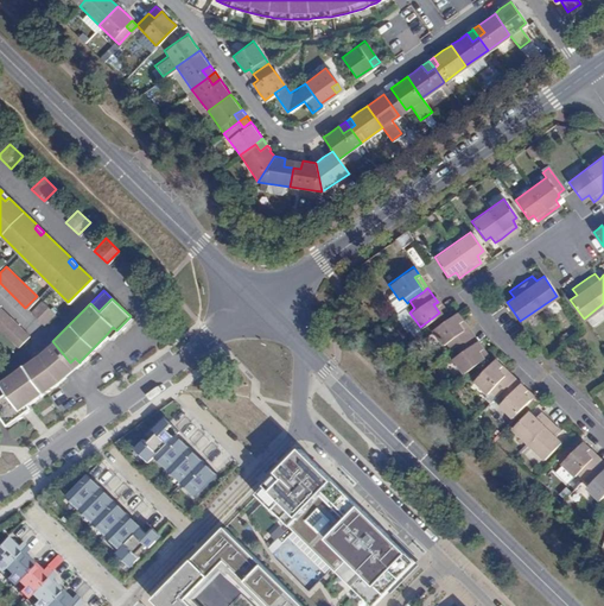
[(42,323),(52,311),(40,301),(30,311),(42,323)]
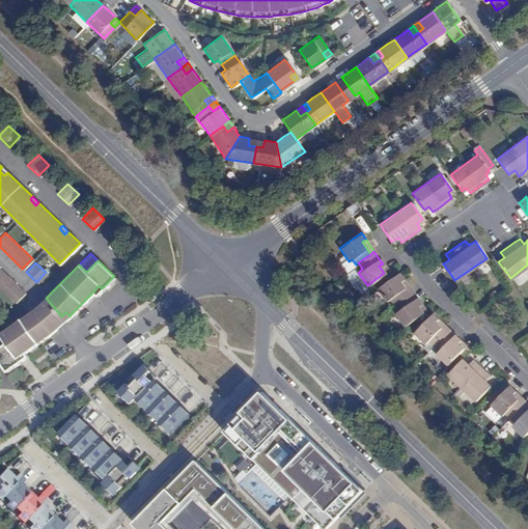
[(388,271),(383,263),(379,266),(384,273),(388,271)]
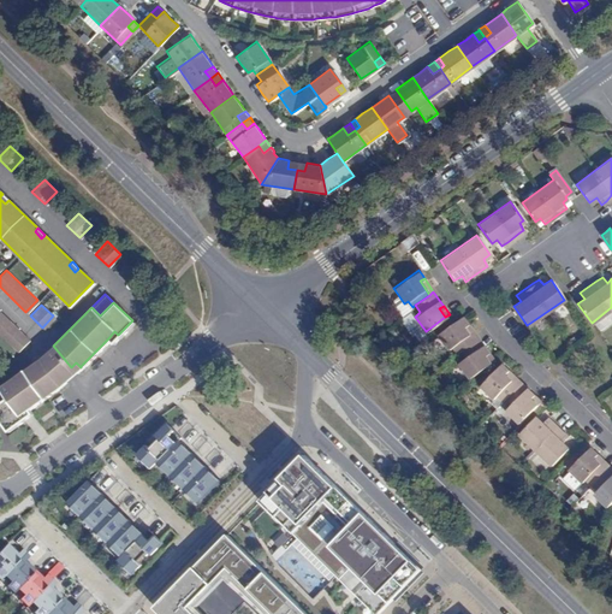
[(0,335),(16,350),(29,338),(0,311),(0,335)]
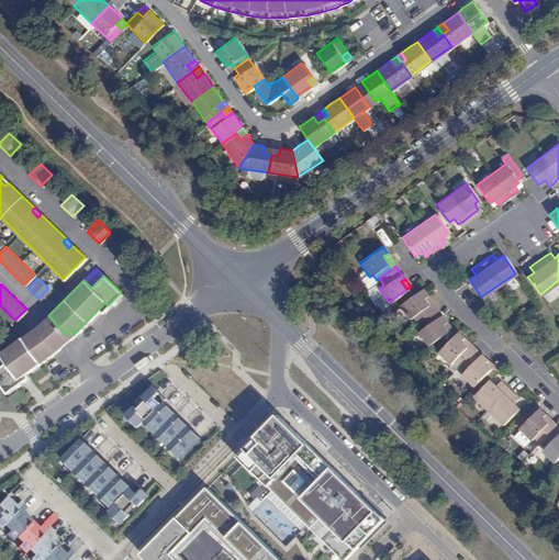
[(423,298),(426,295),(424,292),(421,288),(400,304),(409,317),(411,315),(415,321),(420,318),(424,325),(418,329),(427,343),(446,329),(440,323),(445,321),(442,316),(435,308),(432,310),(423,298)]
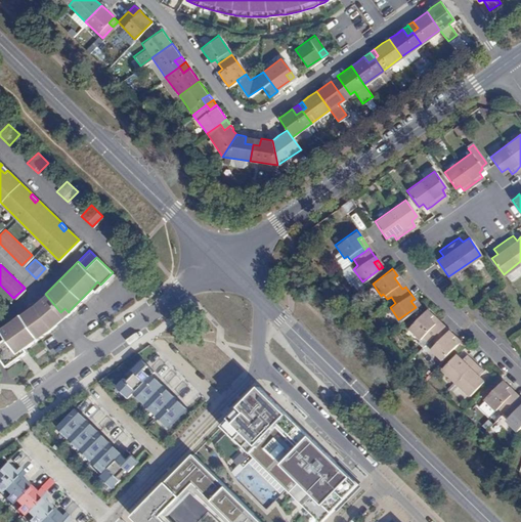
[(405,287),(397,275),(394,277),(402,289),(405,287)]
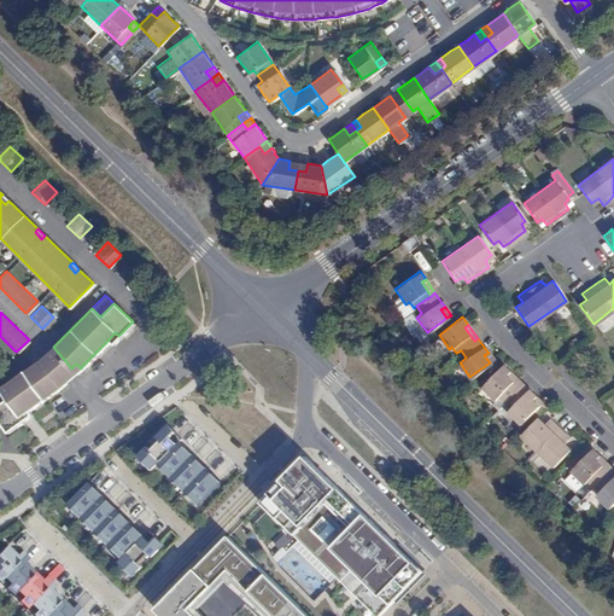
[(116,340),(118,336),(115,332),(109,340),(112,343),(116,340)]
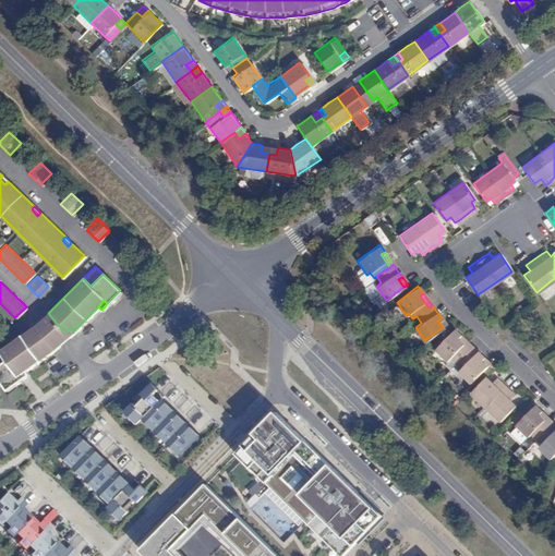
[(64,333),(48,313),(43,317),(38,322),(55,341),(50,345),(53,349),(62,341),(73,333),(69,328),(64,333)]
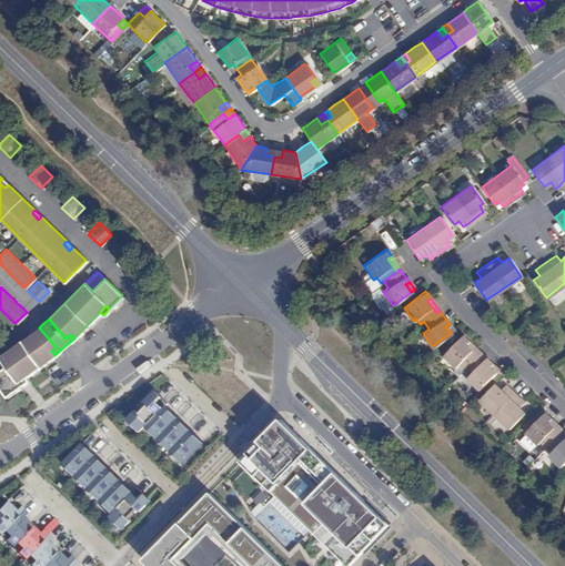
[(56,347),(39,327),(36,330),(0,355),(0,357),(6,366),(0,370),(0,388),(6,396),(21,385),(18,381),(26,376),(50,359),(54,355),(51,351),(56,347)]
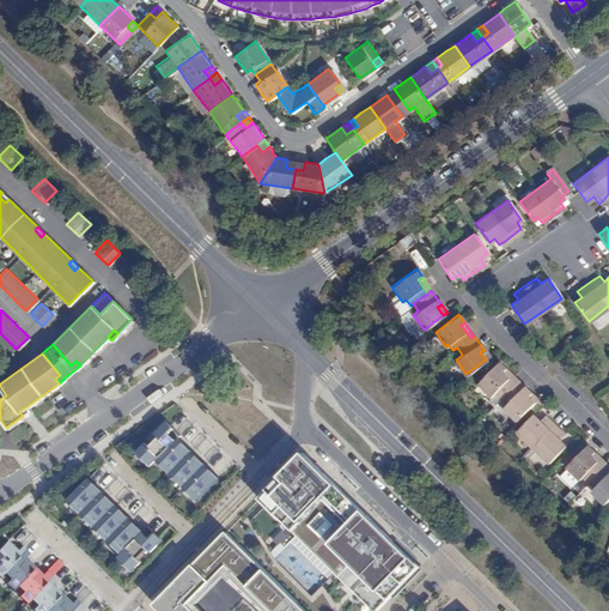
[(500,370),(504,368),(501,366),(497,361),(476,382),(489,394),(492,392),(498,397),(501,394),(507,400),(501,406),(513,419),(531,401),(525,395),(528,392),(524,388),(516,379),(512,382),(500,370)]
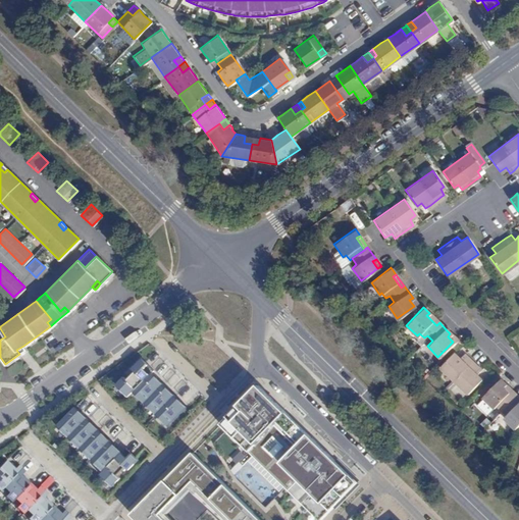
[(439,322),(429,313),(426,315),(436,325),(439,322)]
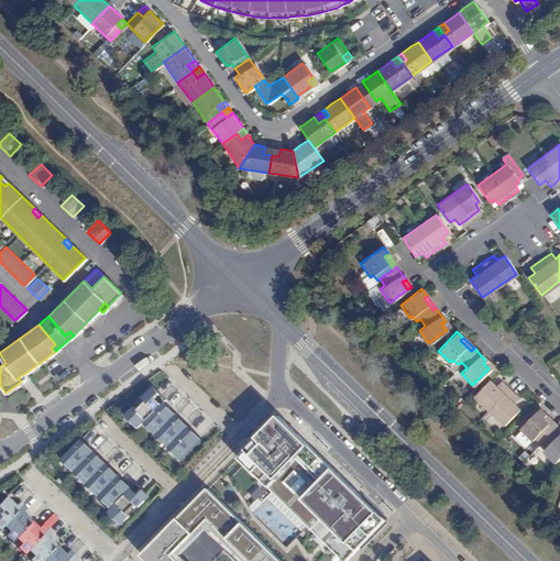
[(18,377),(21,382),(24,380),(28,376),(25,373),(18,377)]
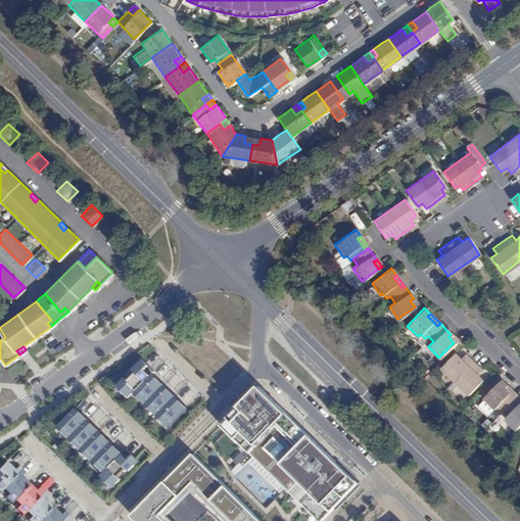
[(459,358),(454,353),(439,367),(467,394),(481,380),(476,375),(480,370),(477,367),(467,358),(463,353),(459,358)]
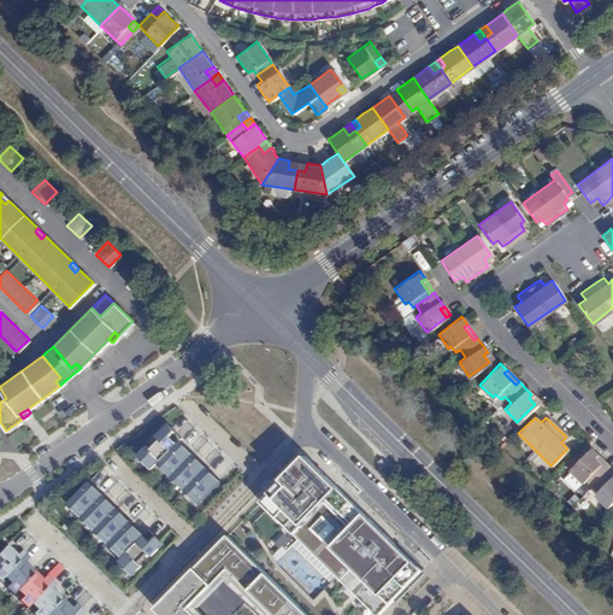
[(143,444),(135,454),(148,468),(154,462),(177,439),(180,437),(172,429),(169,432),(161,426),(153,434),(157,438),(147,447),(143,444)]
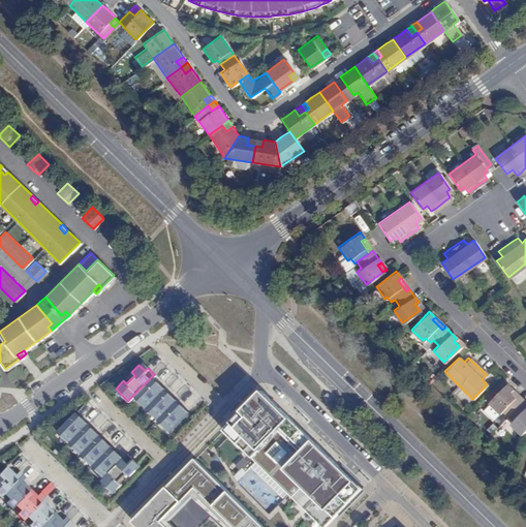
[(152,376),(132,396),(145,406),(163,388),(152,376)]
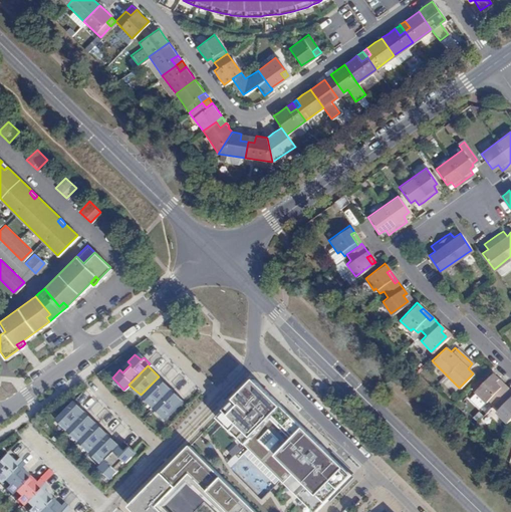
[(493,380),(496,377),(494,375),(491,372),(473,391),(484,401),(486,399),(491,405),(495,401),(499,406),(494,411),(506,422),(510,416),(510,392),(506,388),(504,391),(493,380)]
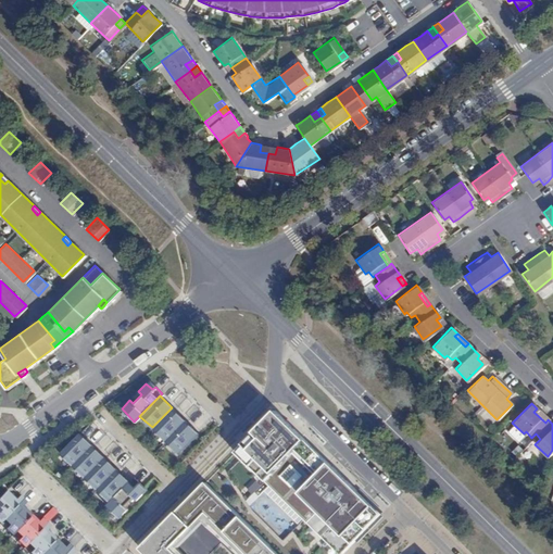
[(172,407),(152,427),(164,439),(184,419),(172,407)]
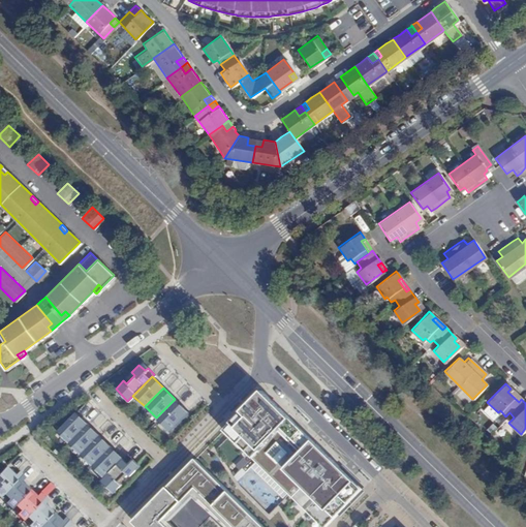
[(259,389),(220,428),(321,526),(361,487),(259,389)]
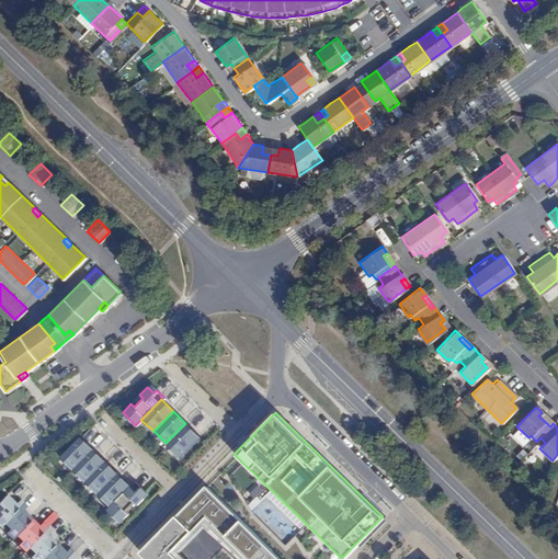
[(553,423),(542,412),(538,415),(550,426),(553,423)]
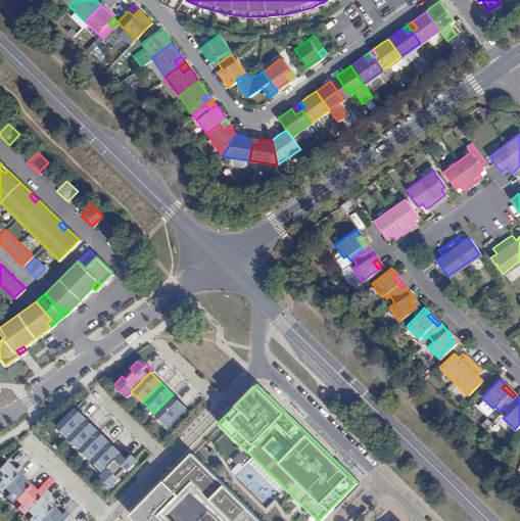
[(173,394),(154,413),(167,425),(185,407),(173,394)]
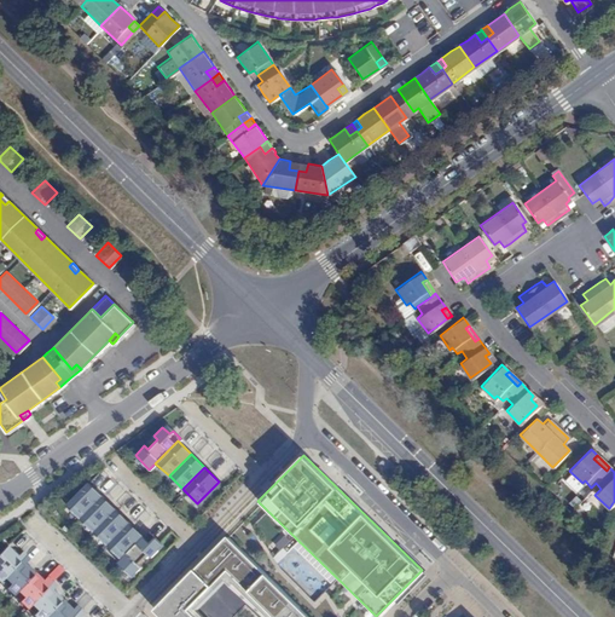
[(87,482),(65,503),(80,517),(102,495),(87,482)]
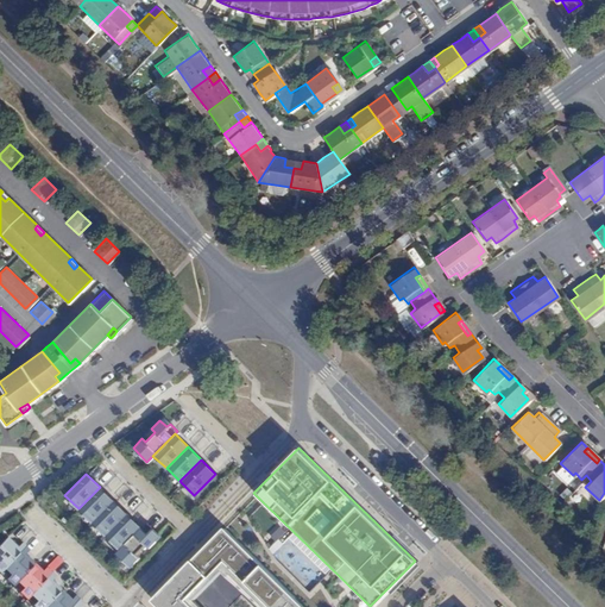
[(100,487),(79,508),(92,521),(113,500),(100,487)]
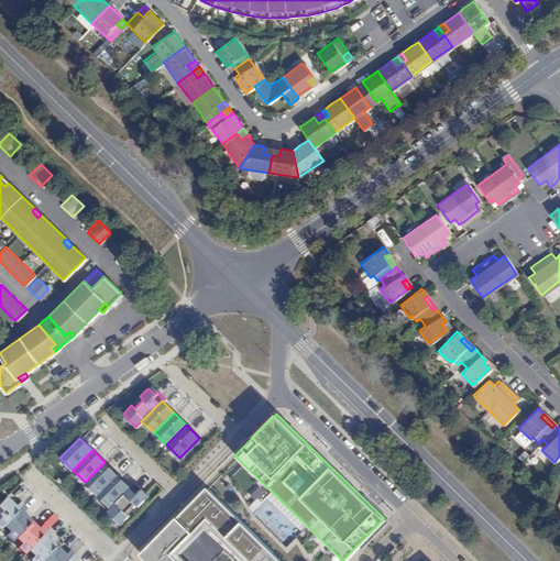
[(105,462),(85,482),(97,494),(117,474),(105,462)]
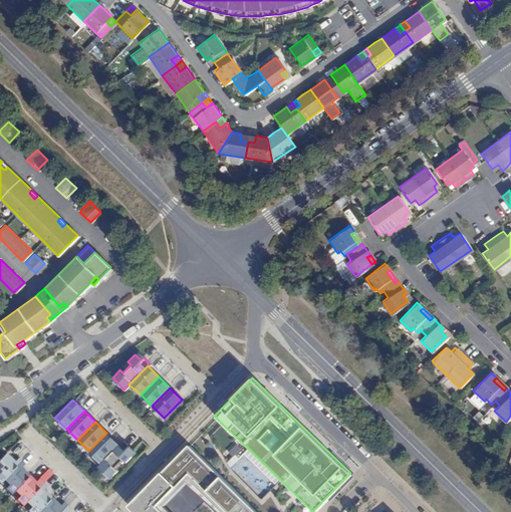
[(106,433),(88,451),(99,462),(117,444),(106,433)]
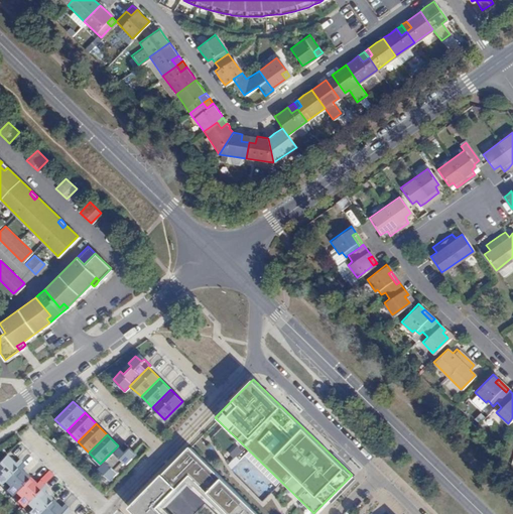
[(97,468),(109,479),(117,471),(114,469),(122,461),(124,463),(132,456),(126,450),(129,447),(122,441),(118,445),(100,464),(97,468)]
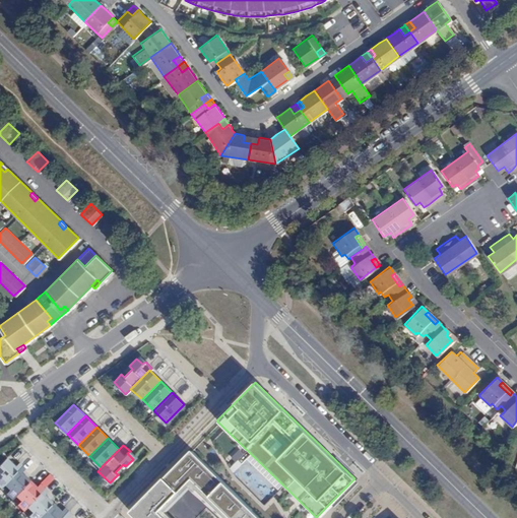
[(260,517),(189,449),(129,511),(135,517),(165,517),(157,511),(190,477),(231,517),(260,517)]
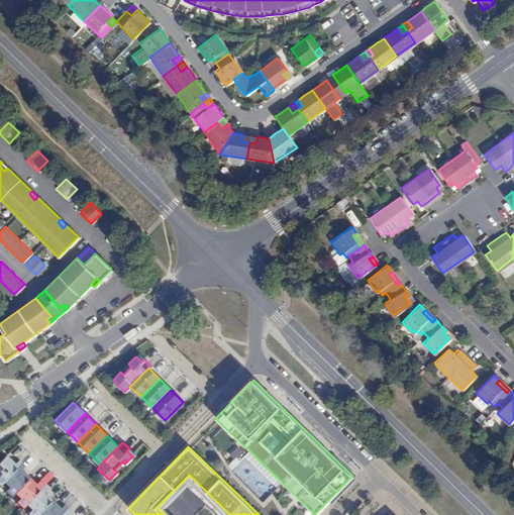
[(0,482),(0,481),(18,461),(16,459),(12,464),(3,454),(0,456),(0,482)]
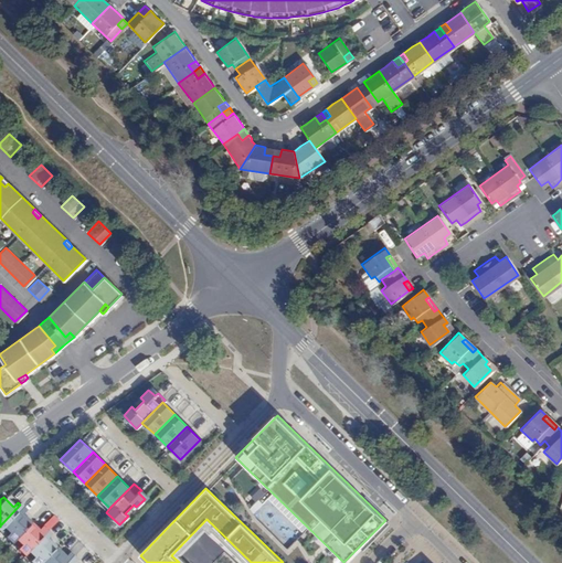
[(29,521),(20,513),(24,509),(20,505),(0,526),(0,527),(4,532),(1,535),(8,543),(12,539),(11,539),(29,521)]
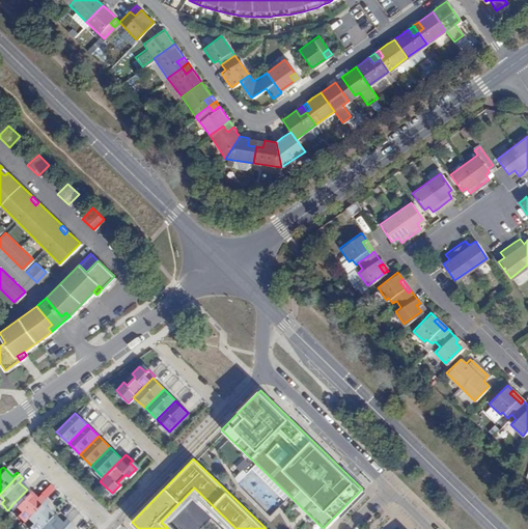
[(35,498),(27,490),(10,506),(11,506),(17,511),(12,514),(20,522),(23,518),(43,497),(39,494),(35,498)]
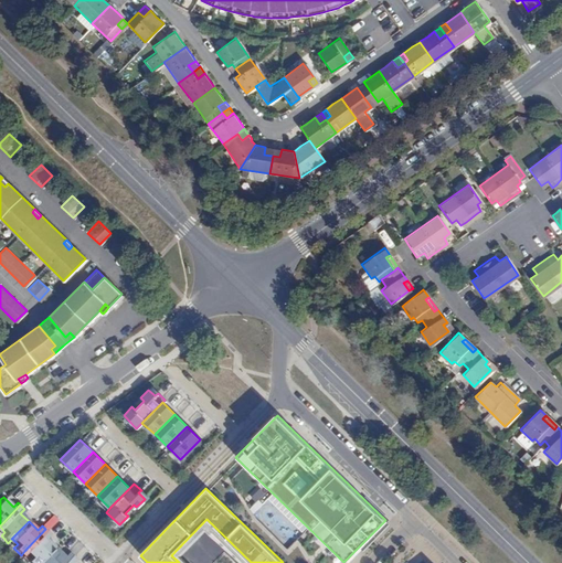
[(44,538),(49,533),(45,529),(24,551),(30,555),(25,560),(29,562),(36,562),(53,545),(44,538)]
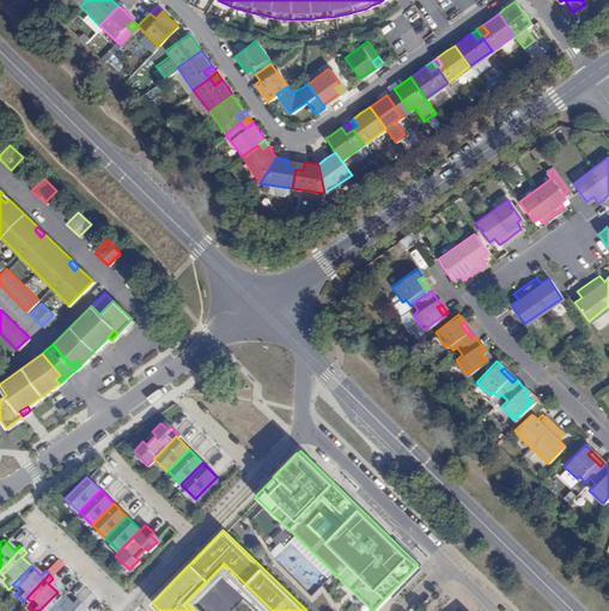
[(67,602),(58,592),(40,610),(65,610),(75,600),(72,597),(67,602)]
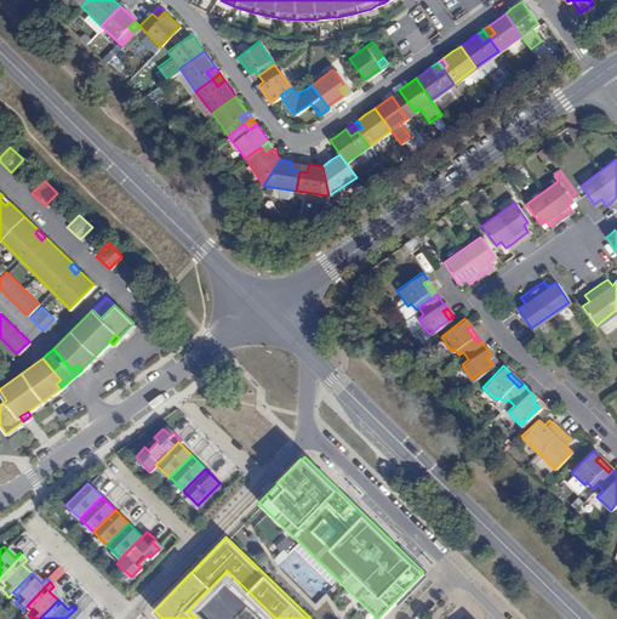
[(78,618),(76,618),(81,613),(76,608),(66,618),(78,618)]
